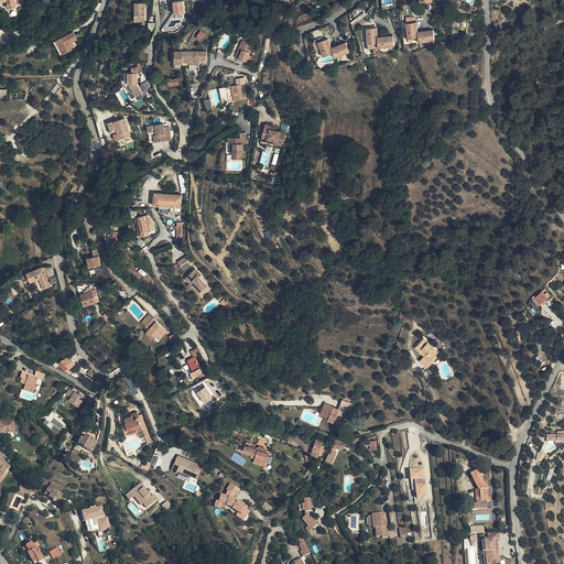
[(183,2),(172,3),(173,15),(184,14),(183,2)]
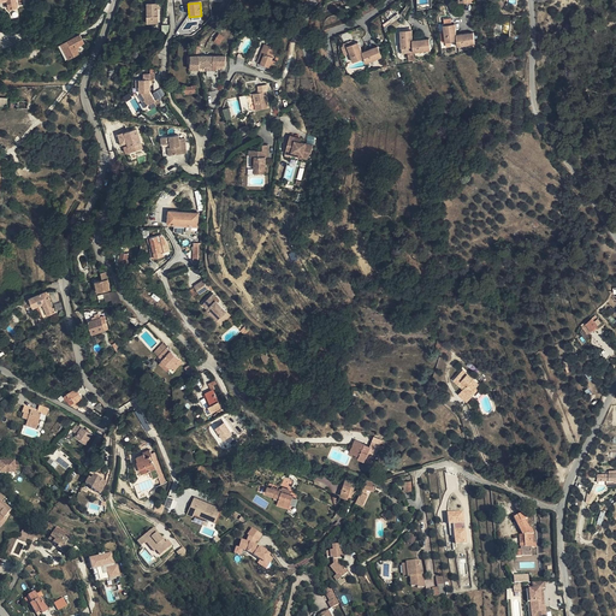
[(158,4),(148,4),(148,23),(159,23),(158,4)]
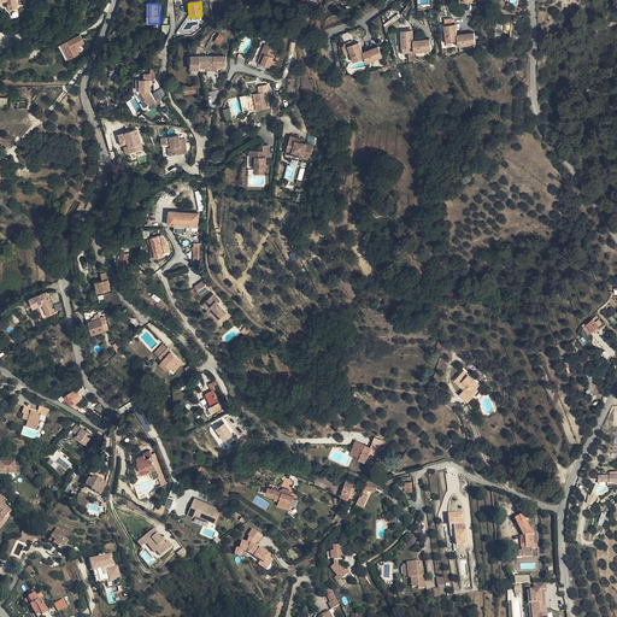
[(401,16),(393,6),(385,13),(393,23),(401,16)]
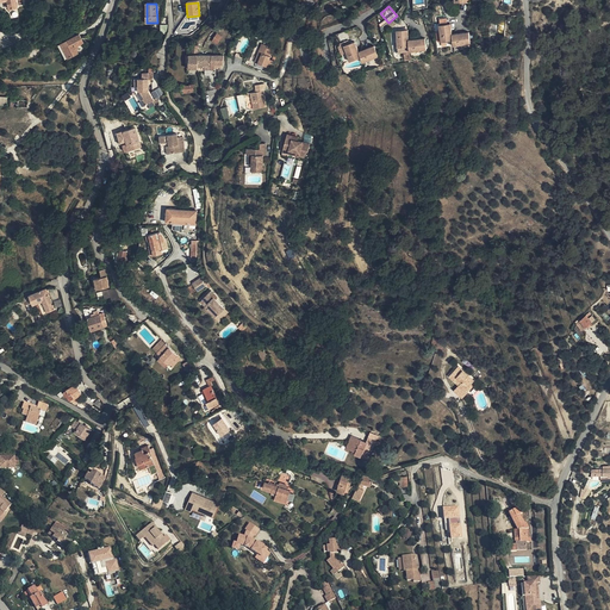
[(450,23),(448,24),(440,24),(442,42),(447,41),(453,39),(454,45),(471,43),(470,32),(452,33),(450,23)]
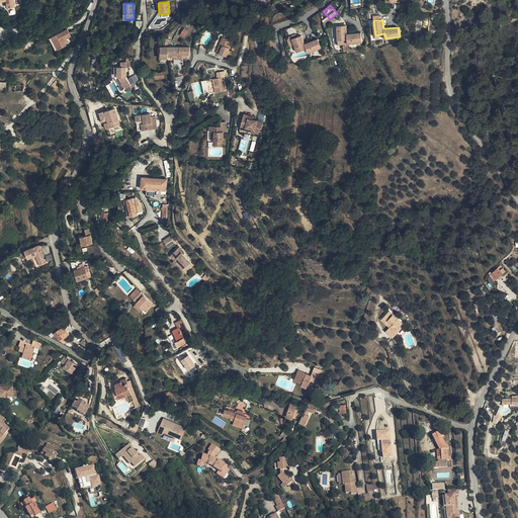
[(338,35),(339,44),(362,42),(361,32),(347,33),(346,24),(339,25),(337,25),(338,35)]
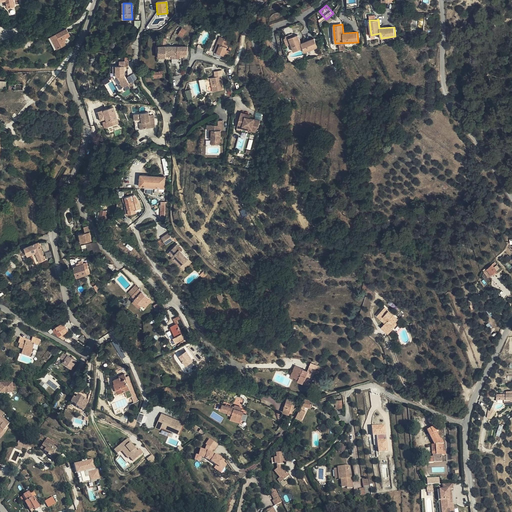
[(295,33),(291,25),(283,28),(286,36),(295,33)]
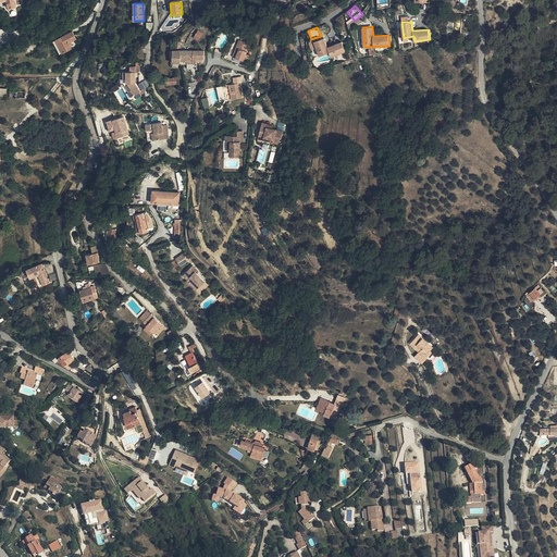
[(203,33),(199,29),(195,36),(199,39),(203,33)]
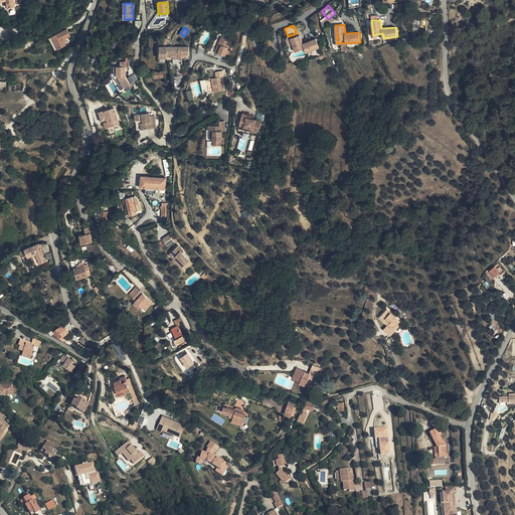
[(69,32),(67,28),(49,37),(55,49),(66,44),(64,41),(63,39),(65,38),(70,36),(69,32)]
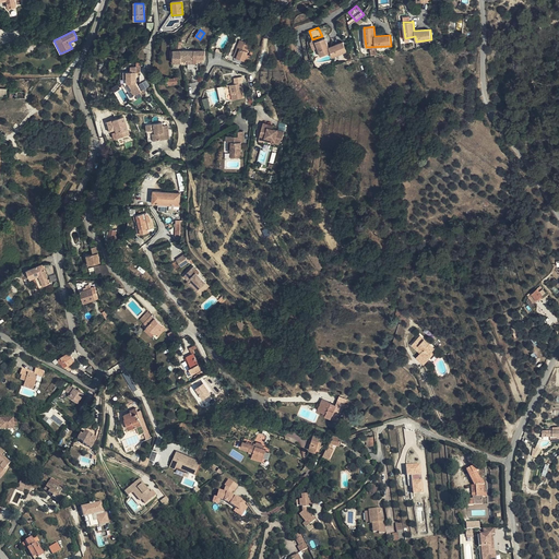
[(325,38),(316,42),(321,56),(331,52),(333,57),(347,51),(343,42),(330,47),(325,38)]
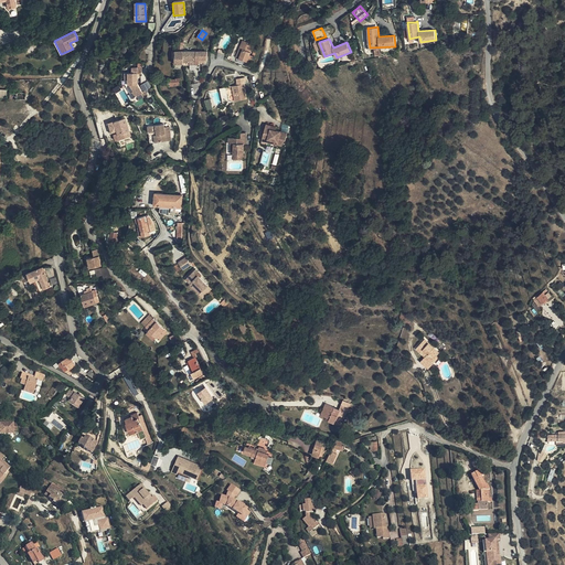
[(245,60),(247,61),(252,63),(254,56),(255,53),(254,52),(253,55),(249,55),(254,44),(247,41),(243,40),(236,57),(238,57),(245,60)]
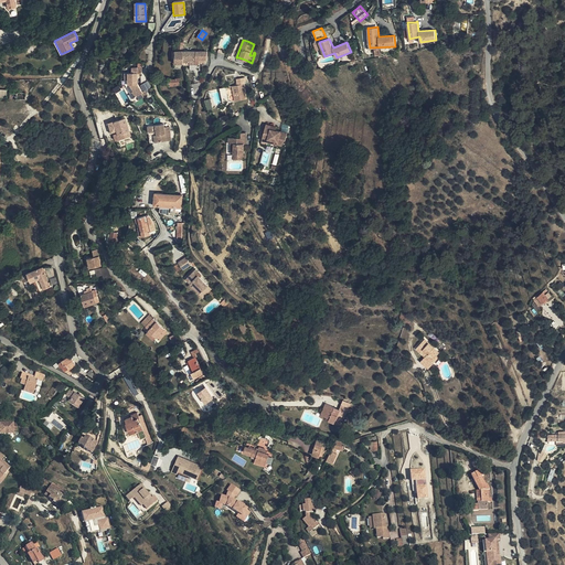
[(198,60),(196,51),(184,51),(184,61),(190,61),(190,64),(195,64),(195,60),(198,60)]
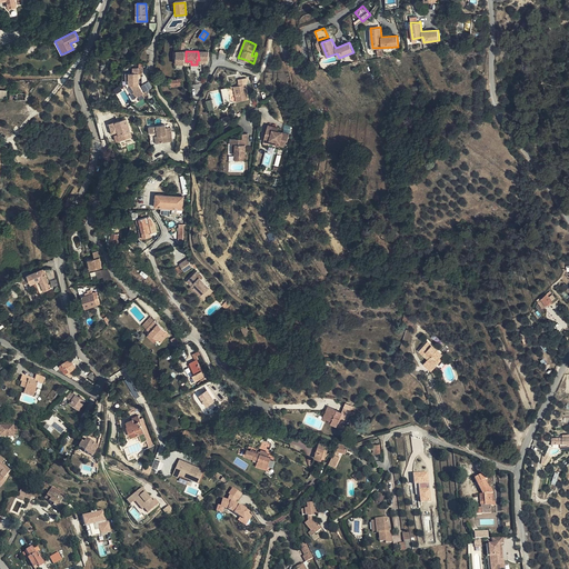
[(209,51),(198,51),(199,60),(201,60),(207,60),(209,60),(209,51)]
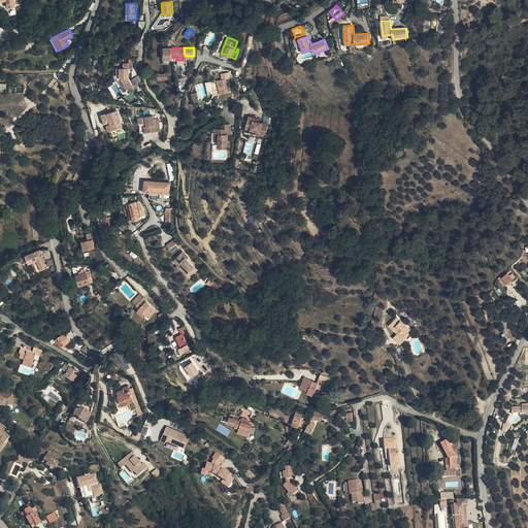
[(125,85),(124,86),(127,91),(134,87),(129,78),(129,68),(133,68),(133,63),(124,63),(124,67),(118,68),(118,74),(121,74),(121,78),(122,78),(125,85)]
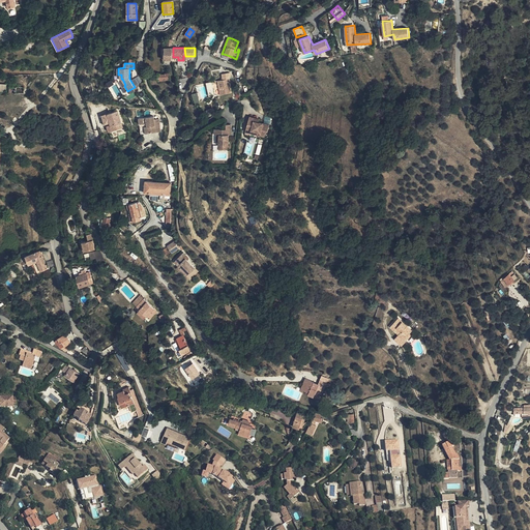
[(223,80),(218,80),(221,94),(232,92),(230,79),(223,80)]
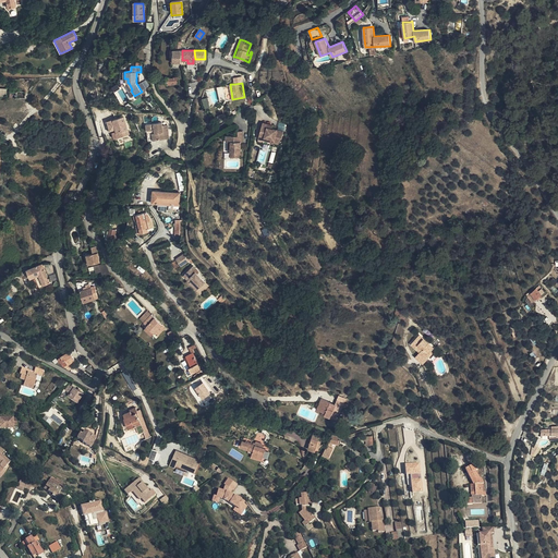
[(120,102),(125,98),(118,84),(111,88),(120,102)]
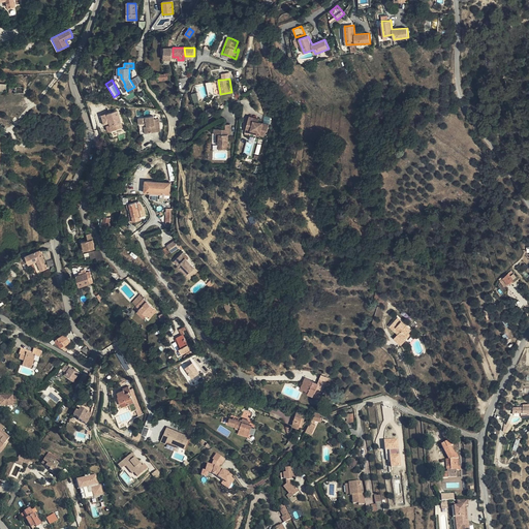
[(17,115),(11,111),(3,120),(8,125),(17,115)]
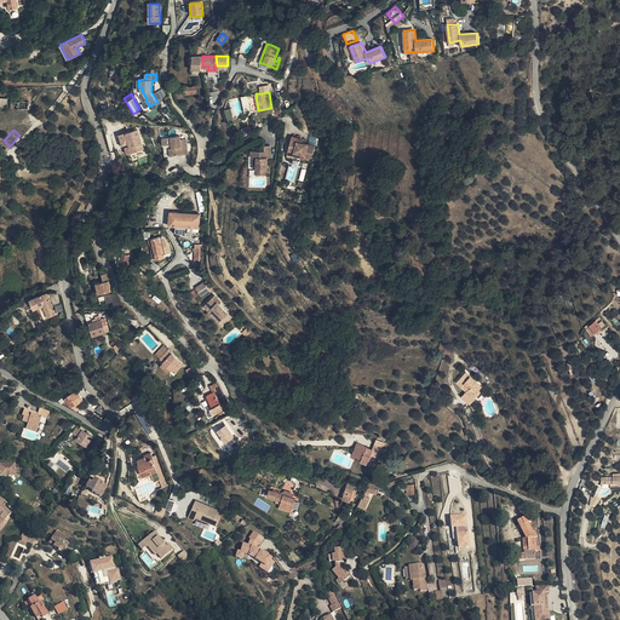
[(124,135),(118,137),(121,148),(124,147),(126,156),(144,150),(138,131),(124,136),(124,135)]
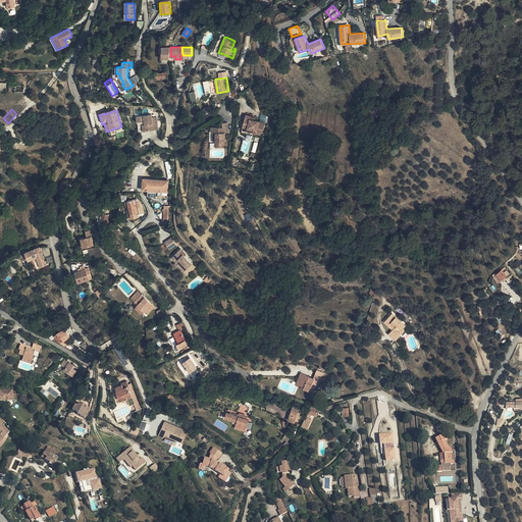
[(138,122),(139,122),(145,121),(146,131),(158,129),(156,117),(152,117),(152,114),(138,116),(138,122)]
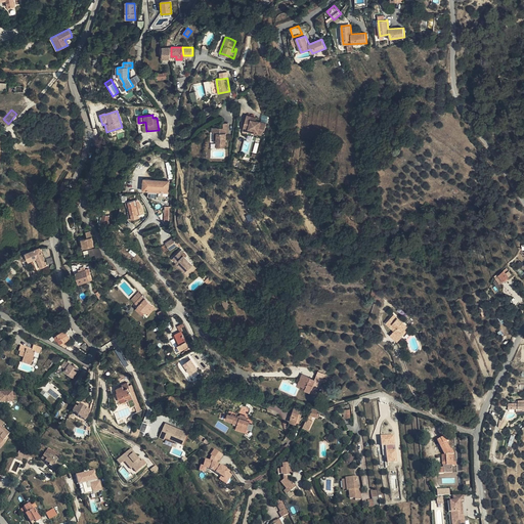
[(256,133),(259,124),(255,123),(251,122),(252,119),(247,117),(243,129),(256,133)]
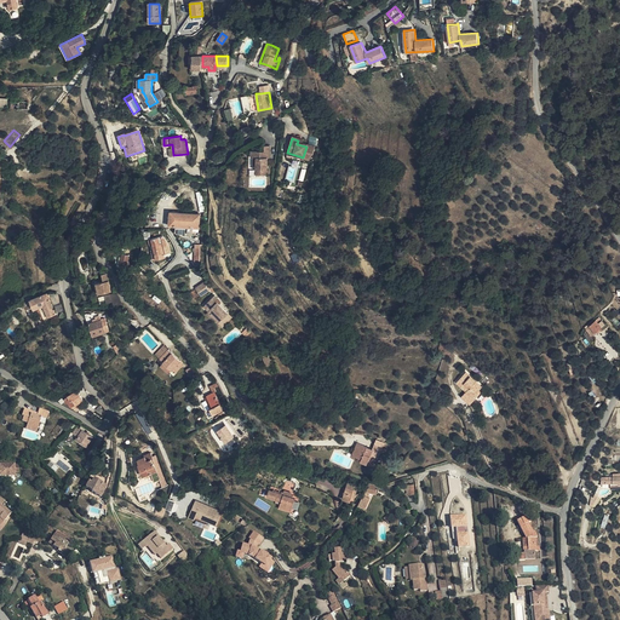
[(257,166),(257,168),(259,168),(259,174),(268,174),(268,158),(270,158),(270,145),(264,145),(264,151),(252,151),(252,158),(254,158),(254,166),(257,166)]
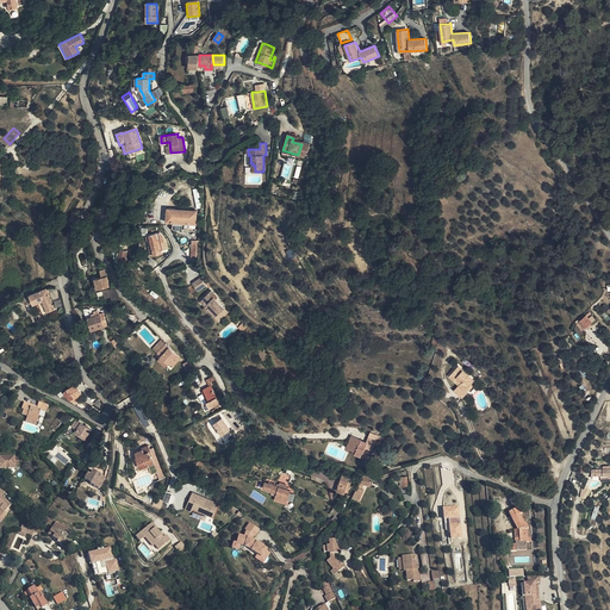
[(310,147),(302,144),(298,155),(299,156),(298,159),(304,161),(305,155),(307,155),(310,147)]
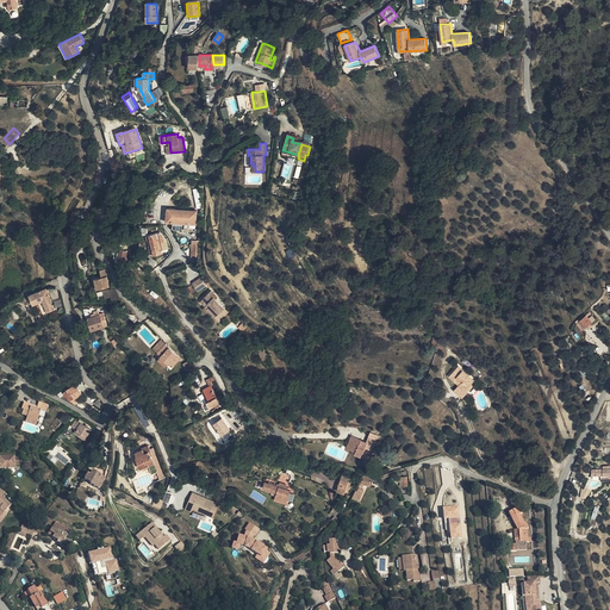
[(197,211),(168,209),(167,222),(188,224),(188,230),(195,231),(197,211)]
